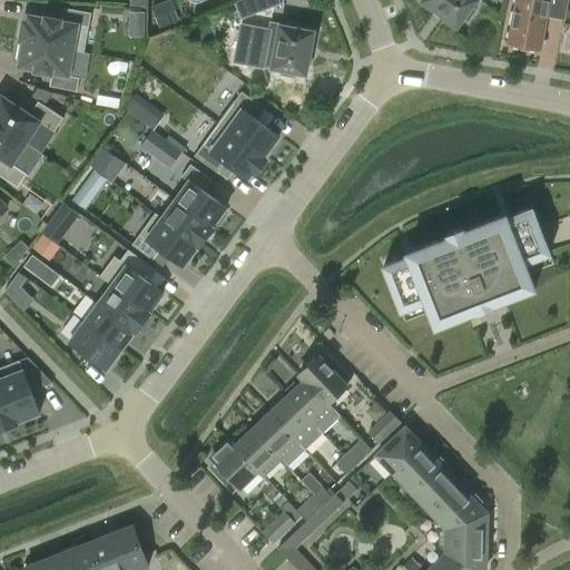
[(279,3),(277,0),(245,0),(236,3),(242,18),(279,3)]
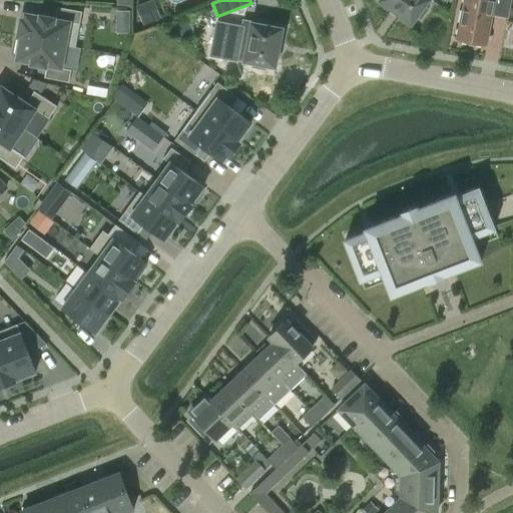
[(430,0),(380,0),(380,1),(380,0),(379,1),(380,2),(381,2),(392,10),(391,10),(392,11),(393,11),(399,15),(399,16),(400,16),(411,24),(411,25),(412,25),(413,24),(412,24),(417,17),(421,20),(429,9),(425,7),(430,0)]
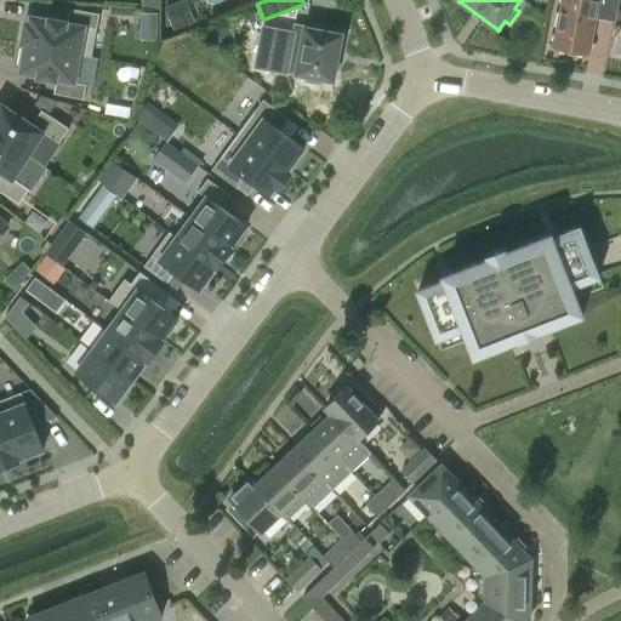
[(562,0),(553,47),(587,53),(594,17),(614,21),(617,0),(562,0)]
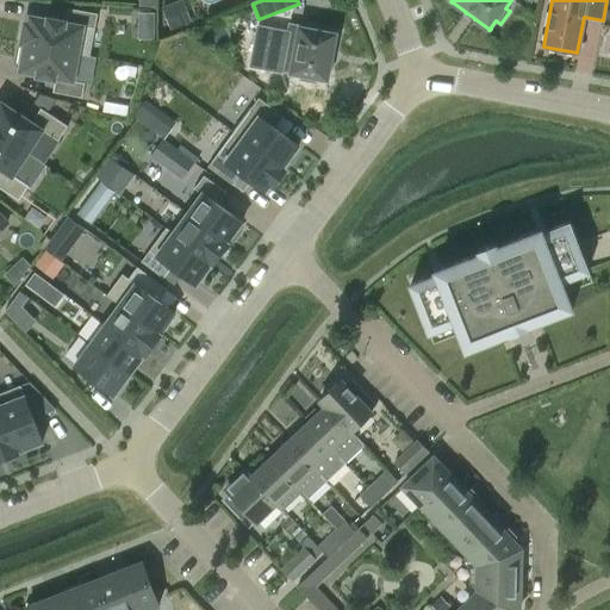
[(160,8),(170,33),(187,25),(178,1),(160,8)]
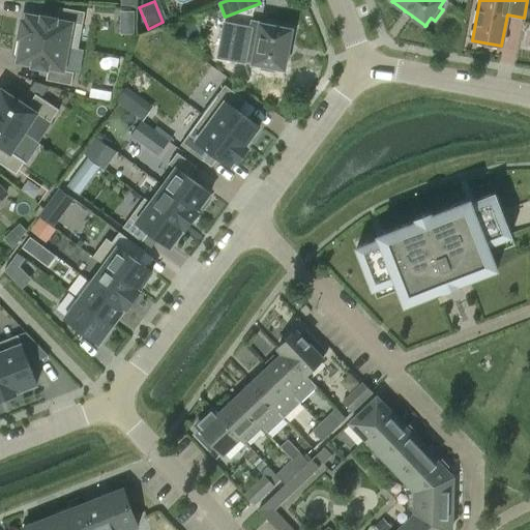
[(25,20),(21,19),(18,38),(68,48),(78,49),(85,12),(60,7),(58,19),(41,16),(26,13),(25,20)]
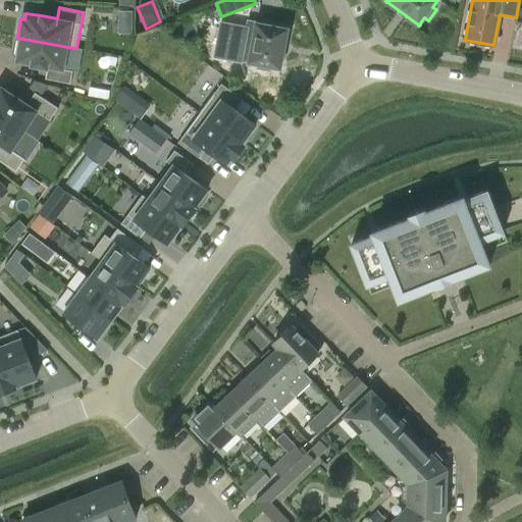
[(270,70),(271,66),(279,68),(280,68),(280,67),(282,54),(283,54),(283,52),(284,44),(285,45),(285,43),(284,43),(288,30),(289,30),(289,29),(288,28),(286,29),(248,20),(241,60),(258,63),(257,67),(270,70)]
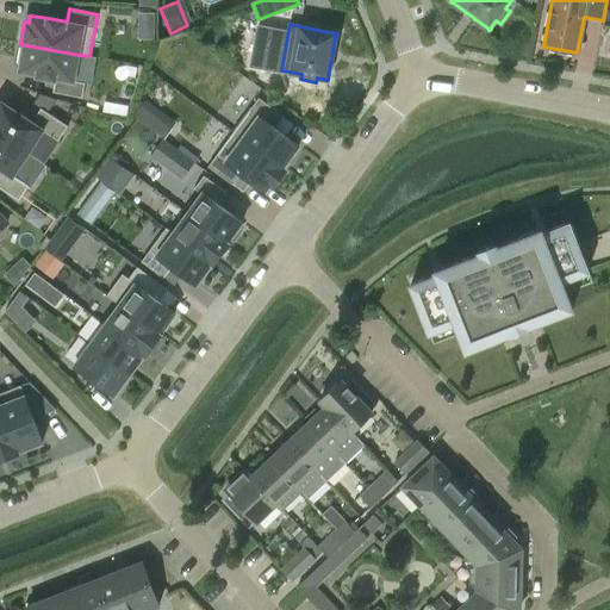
[(79,55),(20,44),(17,63),(20,64),(19,72),(37,75),(37,76),(55,80),(53,92),(82,98),(85,83),(74,81),(79,55)]
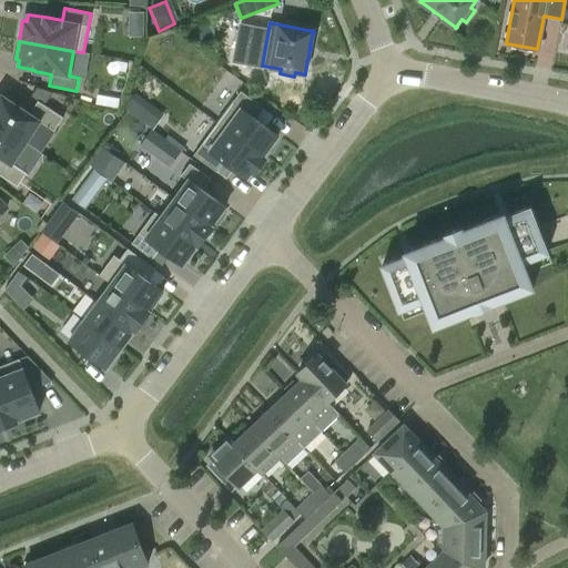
[(264,108),(241,91),(217,123),(265,158),(281,137),(255,119),(264,108)]
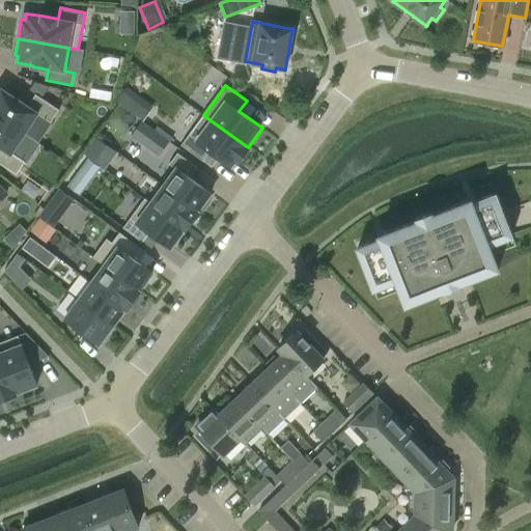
[(0,117),(24,134),(37,114),(51,122),(59,110),(35,94),(28,106),(0,87),(0,117)]
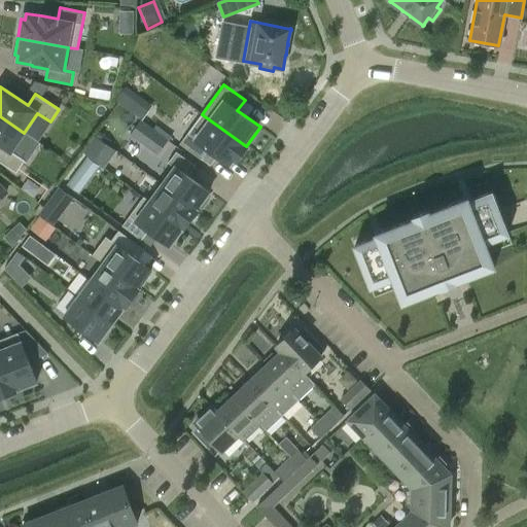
[(129,110),(139,97),(126,88),(116,101),(129,110)]
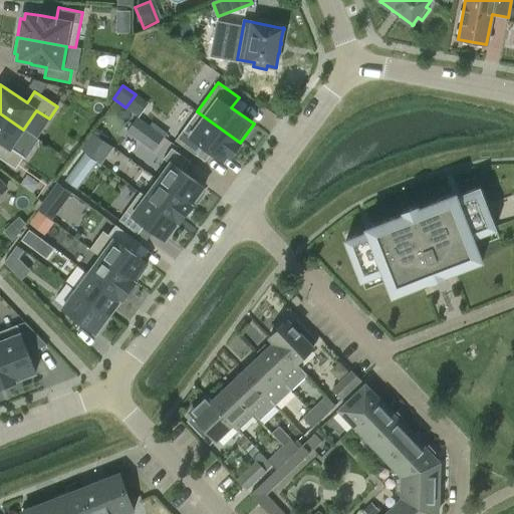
[(240,143),(197,111),(175,141),(196,156),(202,148),(224,164),(227,160),(230,162),(242,145),(240,143)]
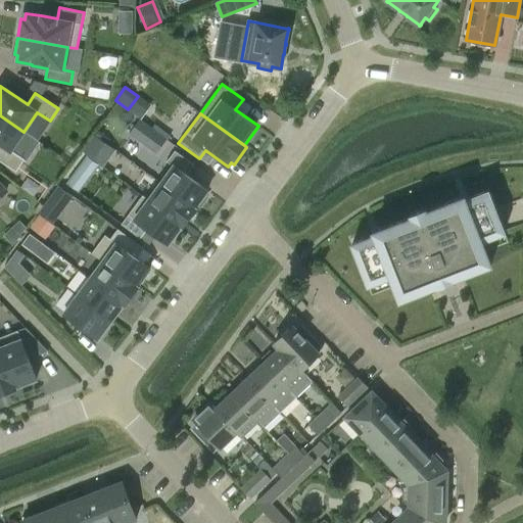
[(0,144),(0,145),(0,160),(16,172),(25,159),(11,151),(24,132),(0,115),(0,144)]
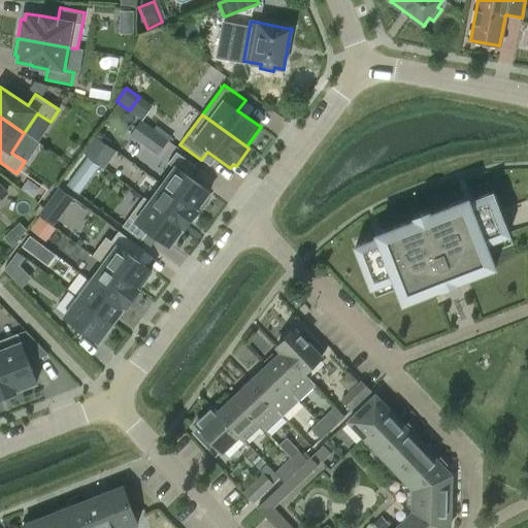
[(146,147),(157,134),(140,122),(130,135),(146,147)]
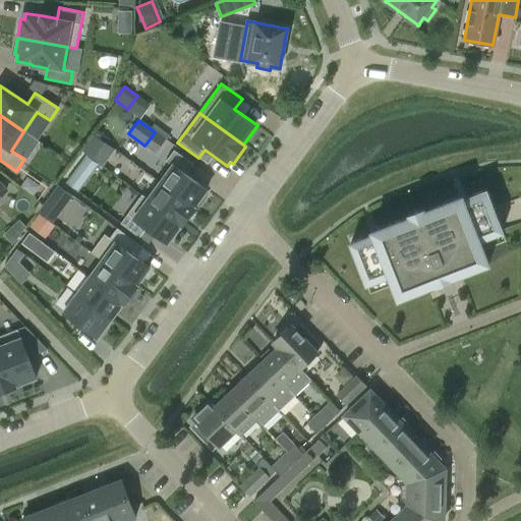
[(95,151),(101,141),(94,136),(88,145),(95,151)]
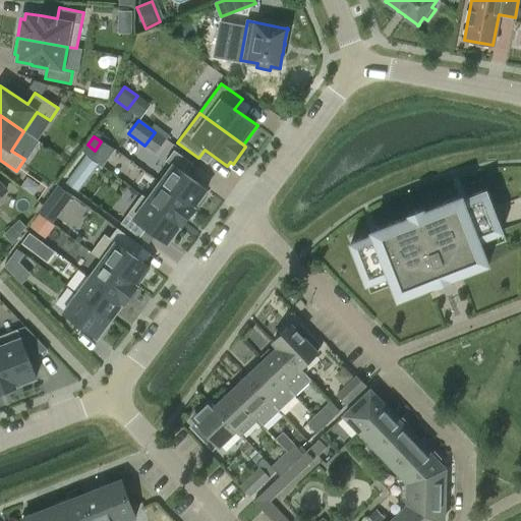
[(194,207),(197,203),(200,205),(208,194),(205,192),(208,189),(186,173),(193,164),(174,150),(166,161),(172,165),(160,181),(161,182),(194,207)]
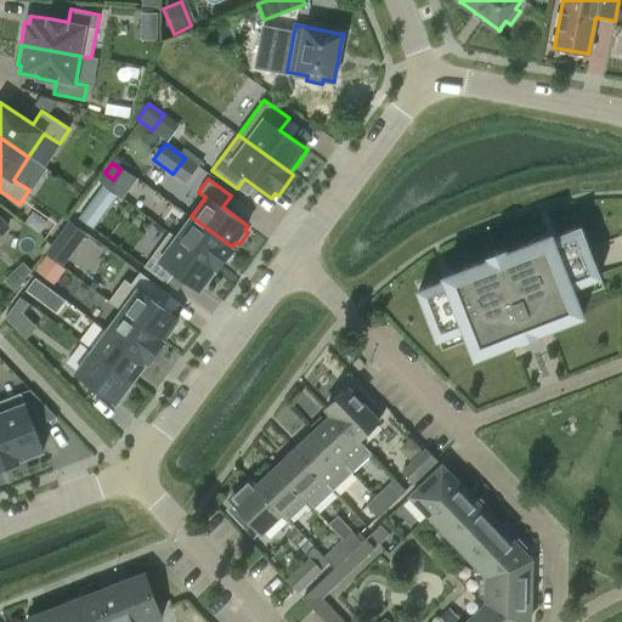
[(105,186),(92,202),(106,211),(118,197),(105,186)]
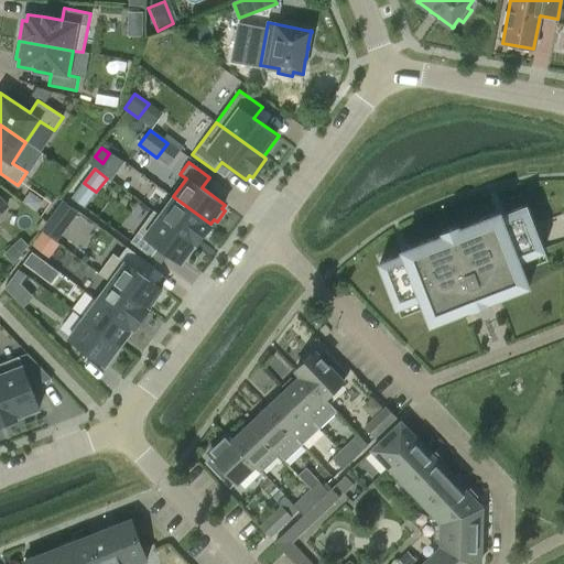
[(148,198),(159,185),(148,176),(137,191),(148,198)]
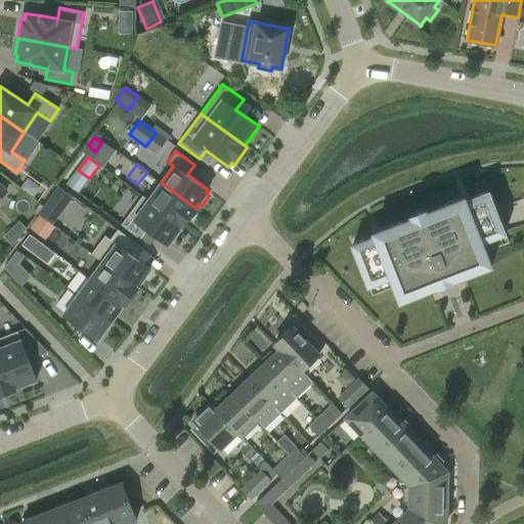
[(182,226),(181,226),(182,227),(197,209),(195,208),(162,183),(147,201),(182,226)]
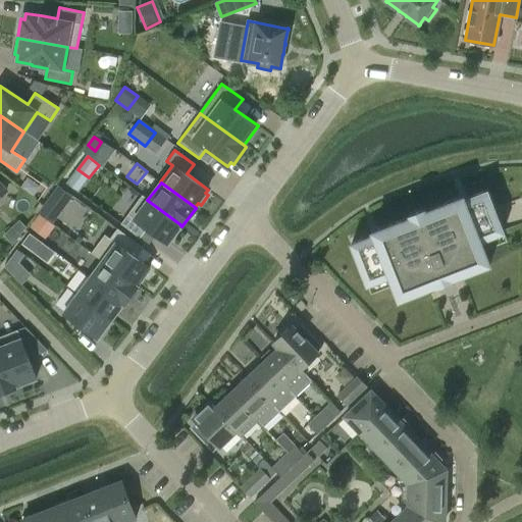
[(48,189),(39,201),(44,204),(53,193),(48,189)]
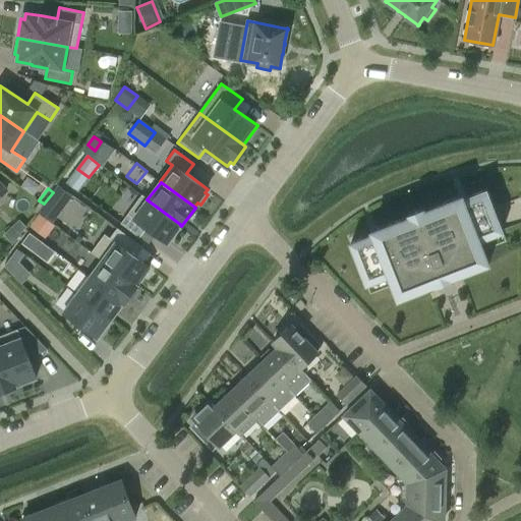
[(506,241),(486,190),(464,198),(463,195),(429,209),(430,210),(425,212),(423,208),(409,214),(410,217),(405,219),(405,218),(371,231),(373,234),(351,243),(370,294),(393,285),(398,299),(436,285),(452,279),(452,278),(489,264),(483,249),(506,241)]
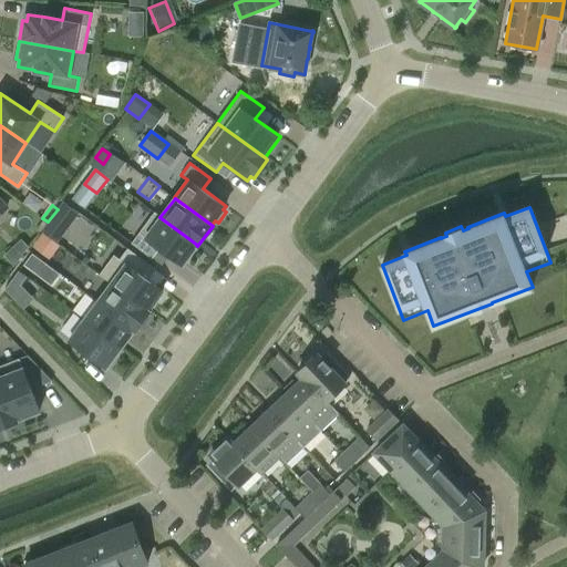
[(196,245),(153,213),(132,244),(152,258),(161,248),(183,264),(196,245)]
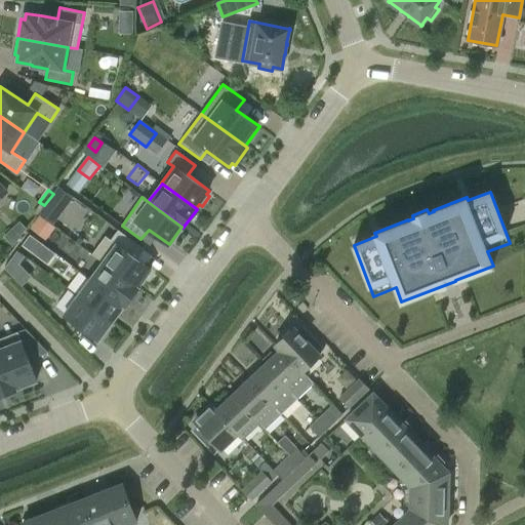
[(47,203),(40,213),(53,223),(61,212),(47,203)]
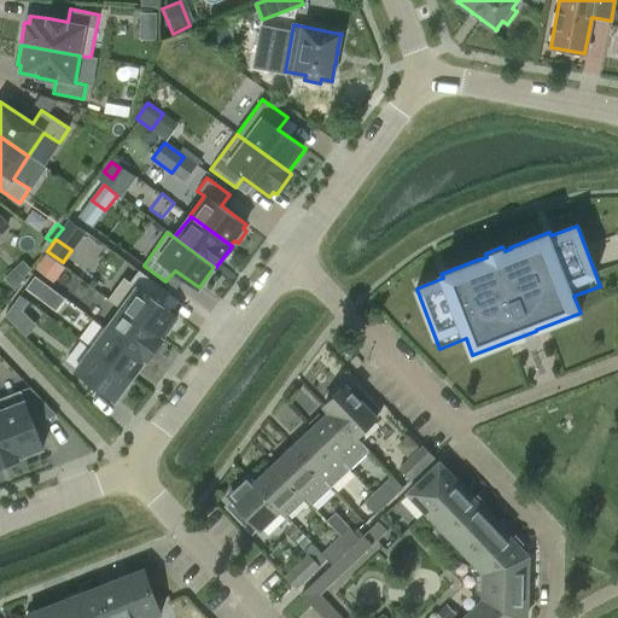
[(47,254),(35,268),(54,283),(65,267),(47,254)]
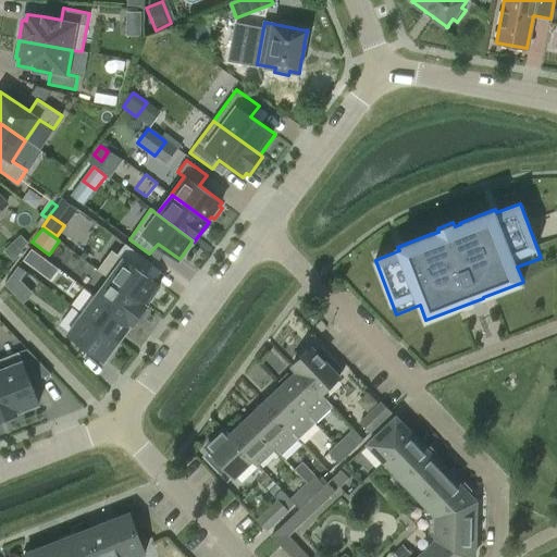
[(19,236),(3,250),(13,260),(26,244),(19,236)]
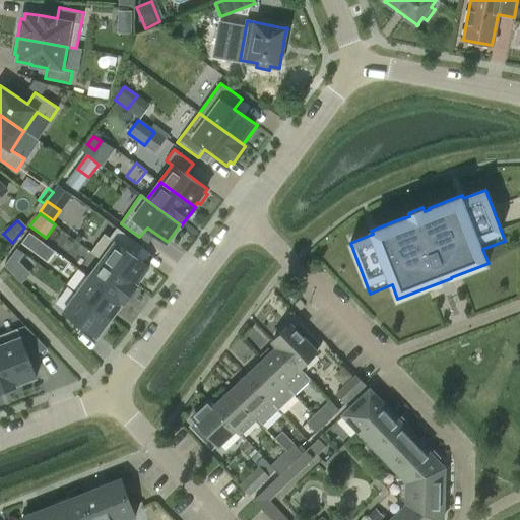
[(115,242),(103,259),(136,284),(149,266),(129,252),(136,242),(117,228),(109,238),(115,242)]
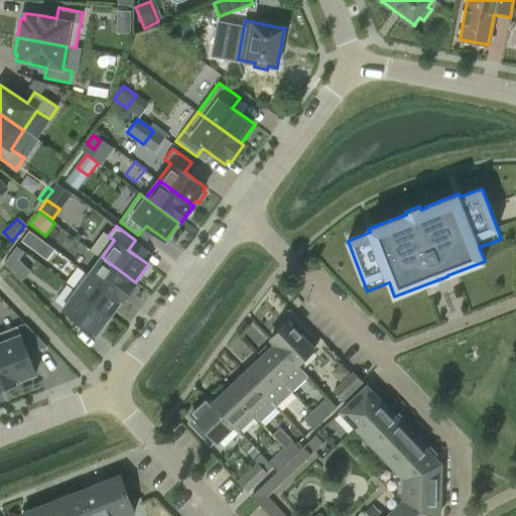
[(23,237),(14,250),(21,255),(30,242),(23,237)]
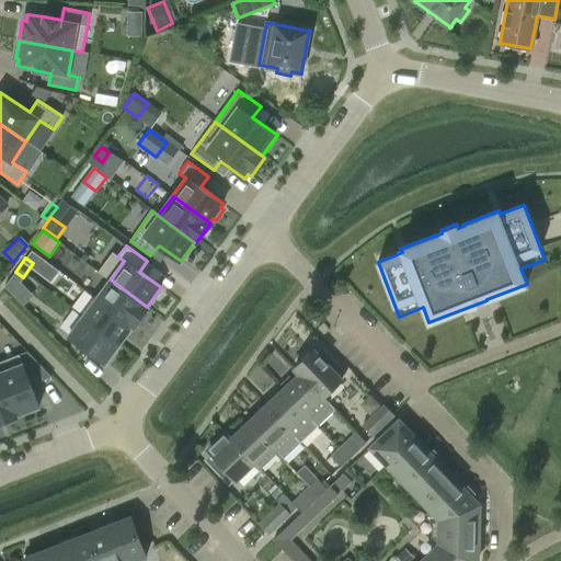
[(23,277),(15,272),(4,285),(13,290),(23,277)]
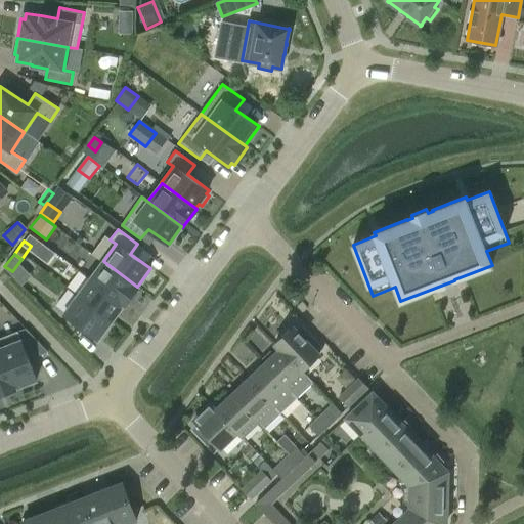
[(137,287),(103,261),(90,278),(124,304),(124,305),(125,305),(138,288),(137,287)]
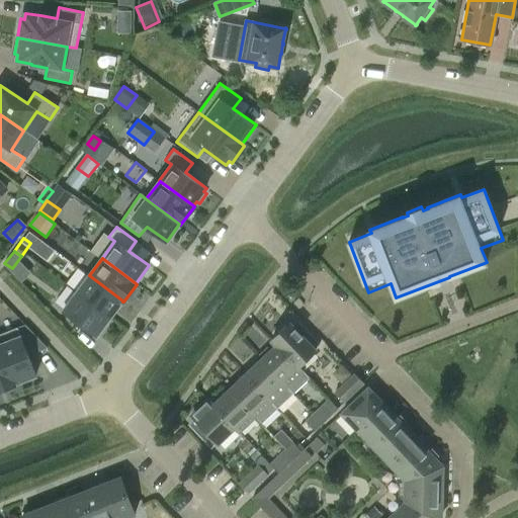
[(122,300),(89,275),(76,293),(109,318),(122,301),(122,300)]
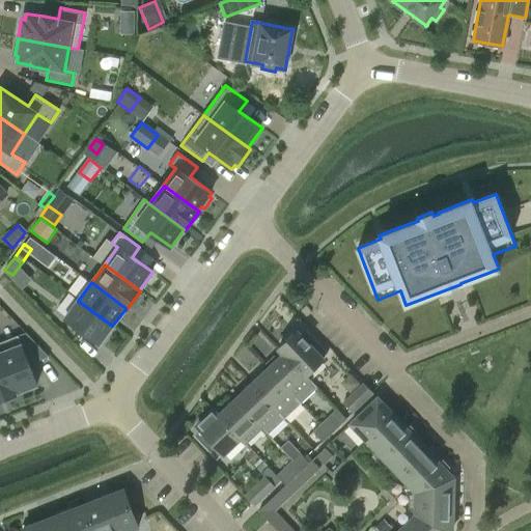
[(100,343),(112,326),(78,301),(65,318),(100,343)]
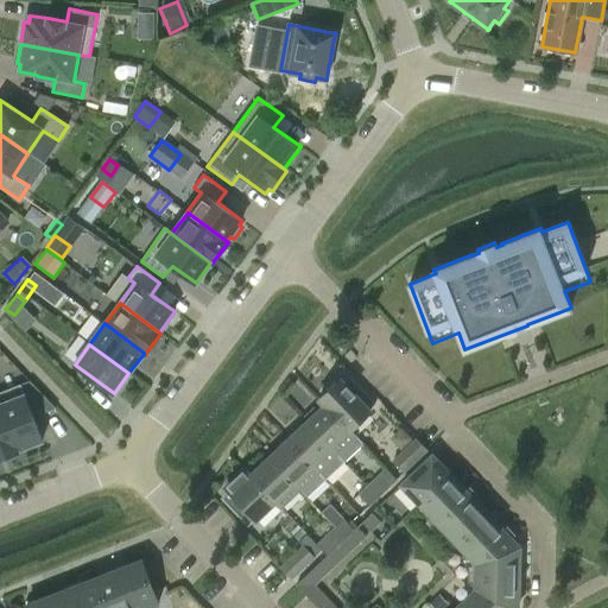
[(320,398),(355,436),(356,435),(352,430),(371,411),(369,410),(375,404),(368,397),(369,397),(355,382),(353,380),(347,385),(346,385),(340,379),(320,398)]
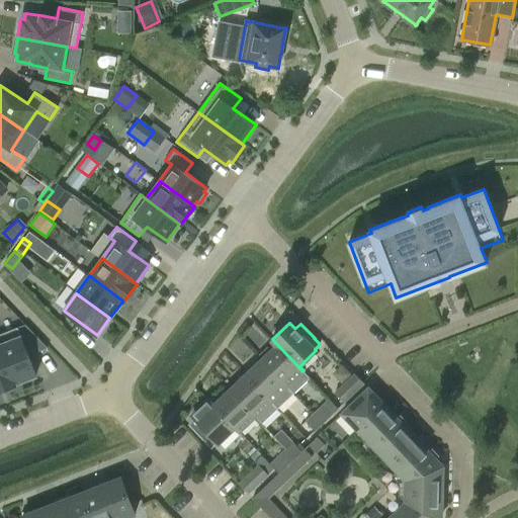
[(25,325),(17,327),(0,334),(0,345),(14,383),(15,383),(35,375),(29,357),(50,350),(25,325)]
